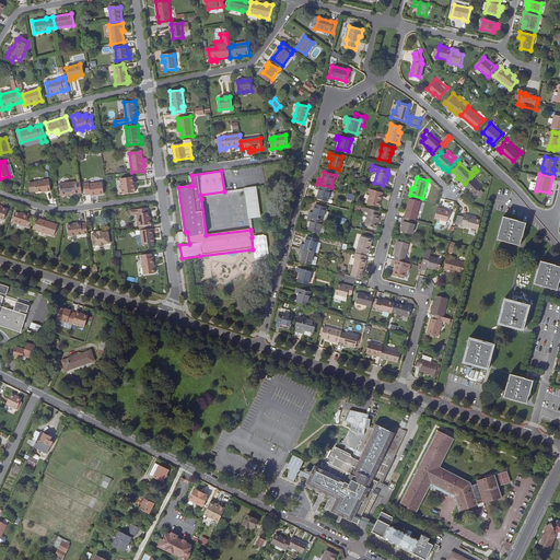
[(481,189),(470,177),(465,184),(464,185),(475,196),(481,189)]
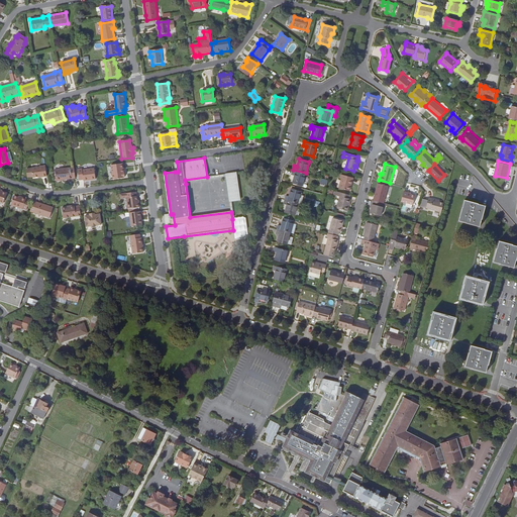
[(31,176),(31,177),(40,176),(41,177),(45,176),(44,165),(38,166),(38,167),(25,168),(26,176),(31,176)]
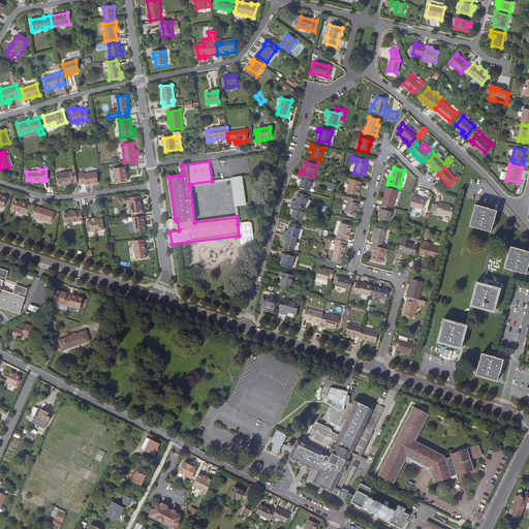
[(114,169),(115,184),(128,182),(127,178),(126,178),(125,168),(114,169)]
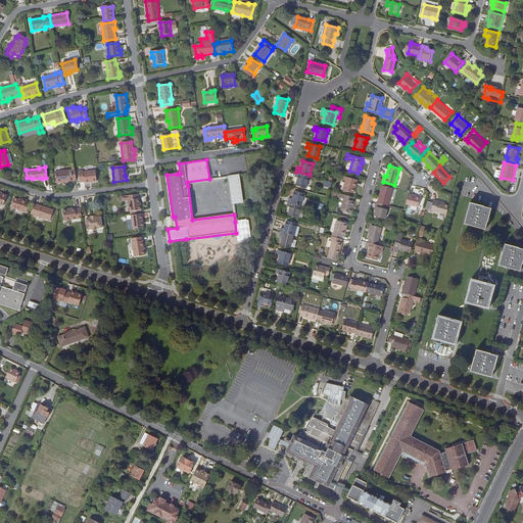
[(54,171),(55,182),(70,181),(70,180),(76,180),(75,169),(69,170),(54,171)]
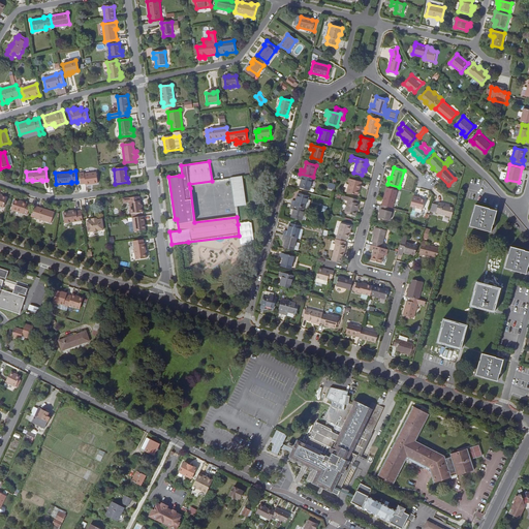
[(85,185),(96,183),(95,173),(83,174),(83,173),(79,174),(80,184),(85,184),(85,185)]
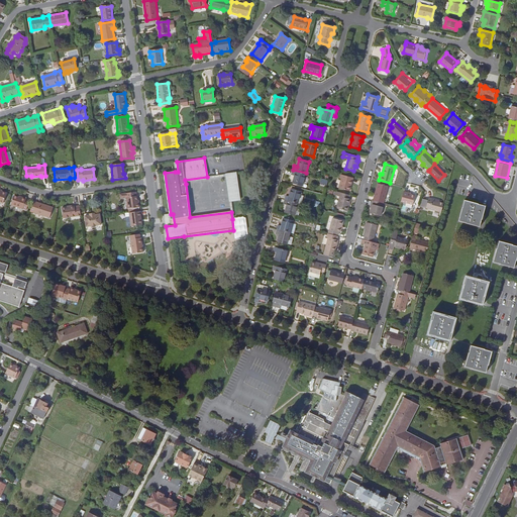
[(303,185),(306,173),(293,170),(292,174),(295,175),(293,182),(303,185)]
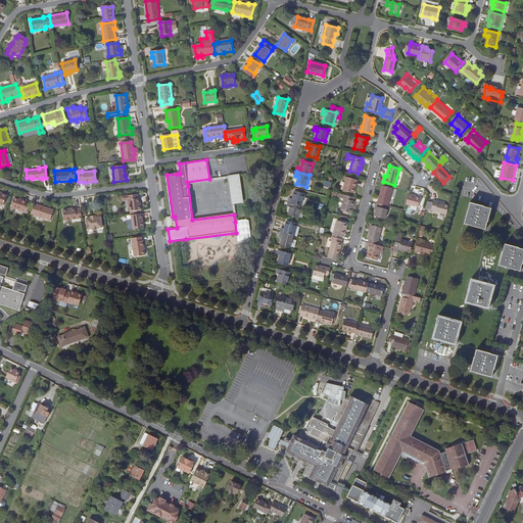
[(234,215),(235,222),(238,222),(235,204),(243,203),(239,176),(209,179),(187,182),(188,186),(229,180),(234,215)]
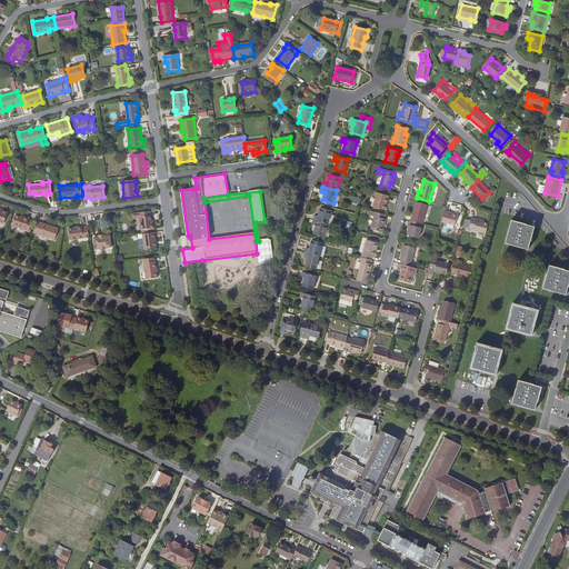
[(376,196),(373,206),(385,209),(387,201),(386,200),(387,195),(376,191),(375,196),(376,196)]
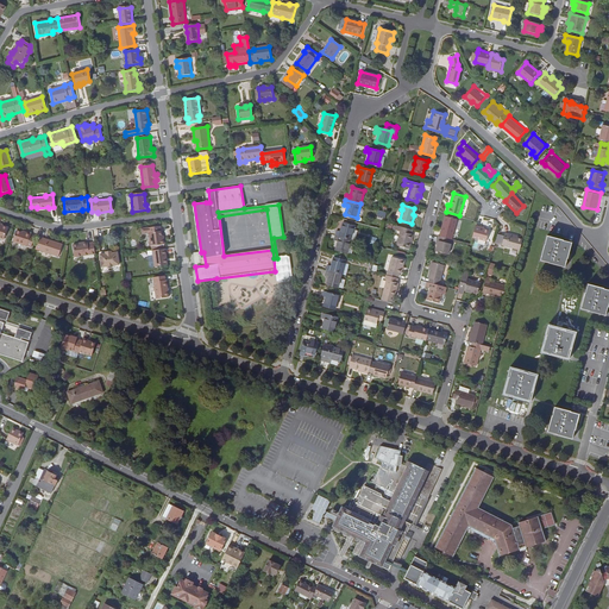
[(446,215),(440,236),(451,238),(453,239),(454,233),(458,219),(446,215)]
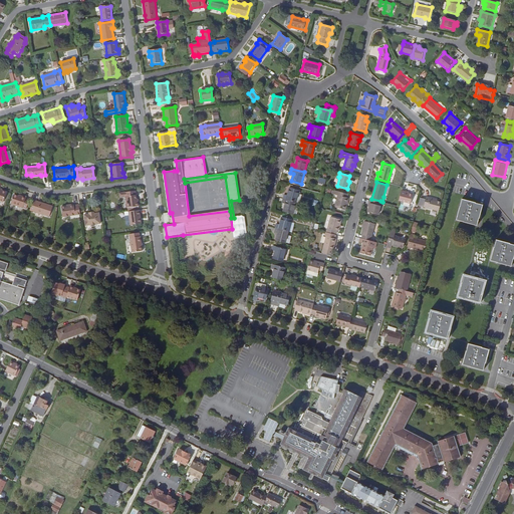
[(299,190),(289,188),(287,195),(284,194),(283,198),(296,202),(298,197),(299,191),(299,190)]
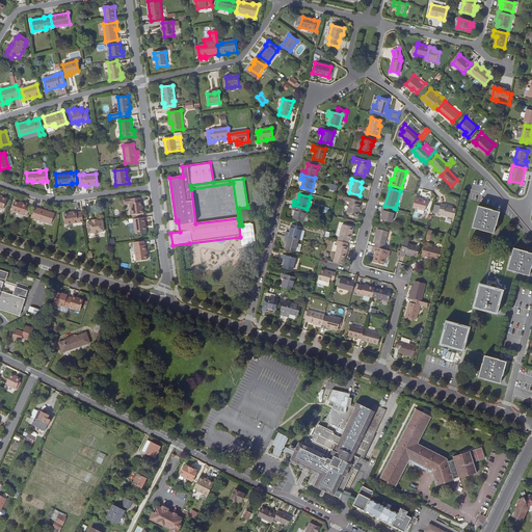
[(360,200),(345,195),(344,200),(350,201),(346,213),(357,216),(361,204),(358,204),(360,200)]
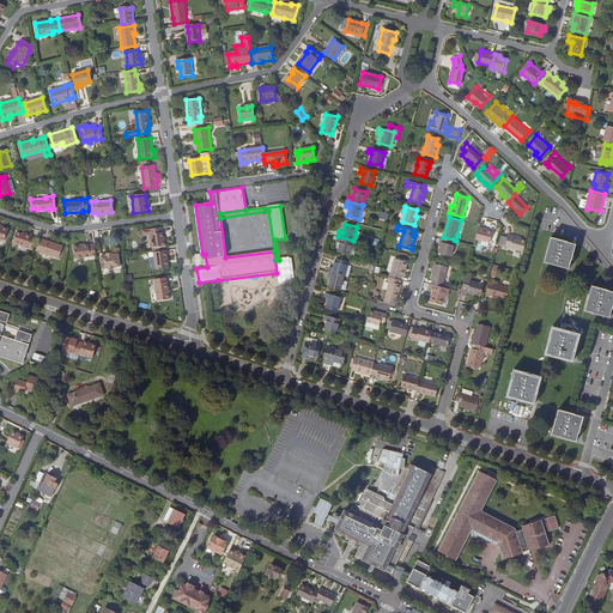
[(484,226),(479,225),(475,238),(490,242),(493,232),(484,229),(484,226)]
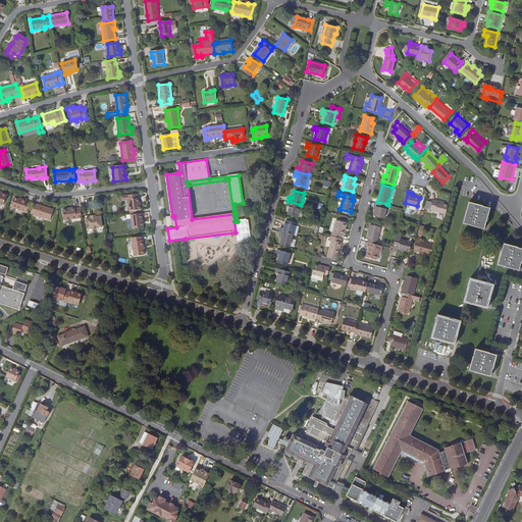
[(127,200),(128,212),(141,211),(140,206),(139,206),(138,199),(138,195),(121,197),(121,201),(127,200)]
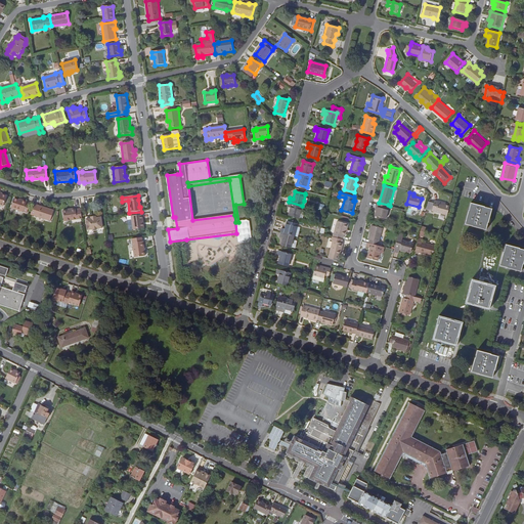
[(26,200),(22,199),(22,200),(18,199),(13,198),(10,207),(26,211),(30,203),(26,201),(26,200)]
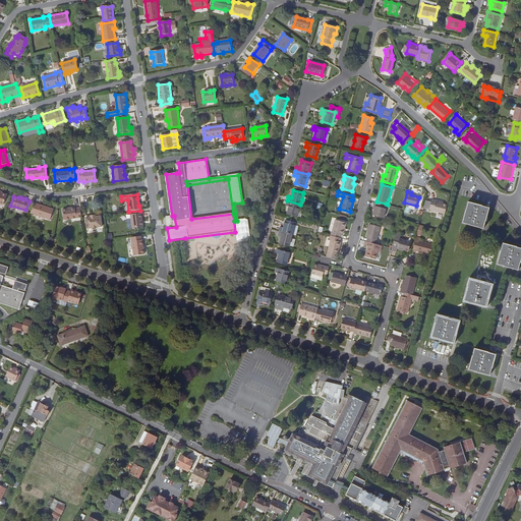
[(445,214),(448,205),(436,201),(437,199),(432,198),(430,203),(426,201),(424,209),(429,210),(445,214)]
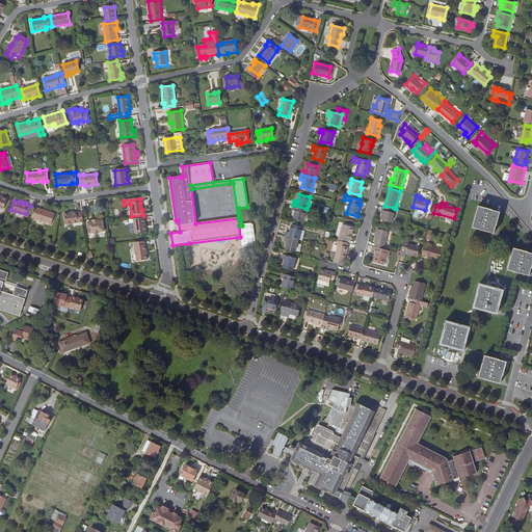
[(303,220),(307,209),(293,205),(292,209),(295,210),(293,217),(303,220)]
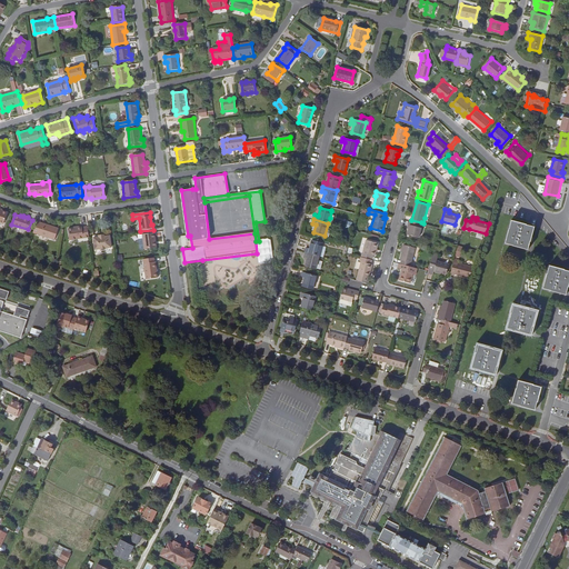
[(58,227),(37,220),(33,231),(55,238),(58,227)]
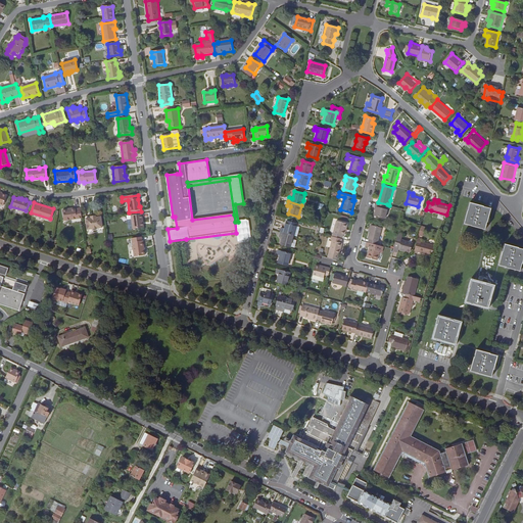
[(378,202),(377,202),(376,205),(378,205),(375,216),(385,218),(388,208),(386,208),(387,204),(378,202)]
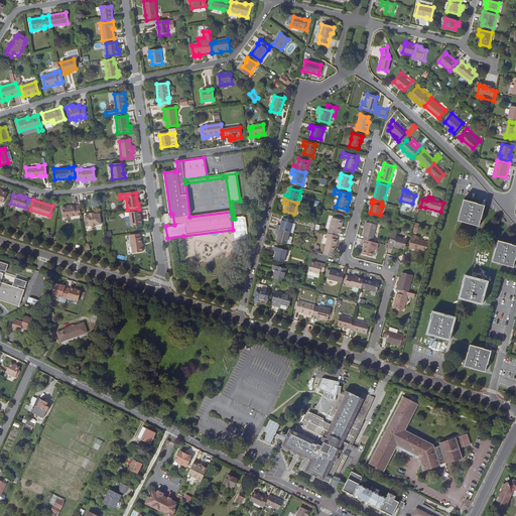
[(484,207),(464,201),(458,223),(478,228),(484,207)]
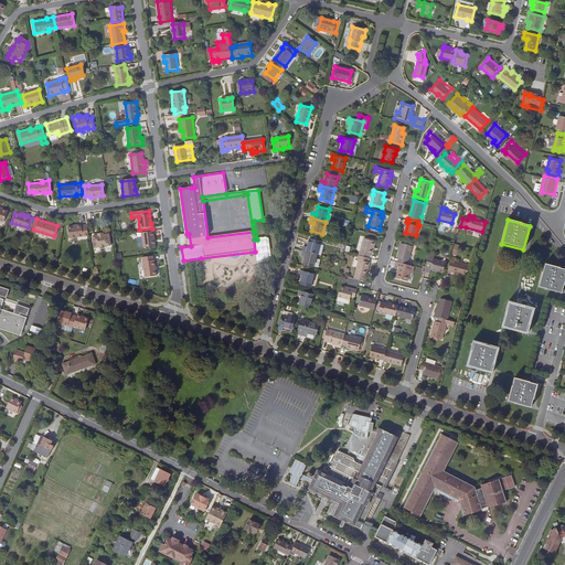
[(67,236),(87,234),(86,223),(80,224),(80,223),(75,224),(75,225),(66,226),(67,236)]
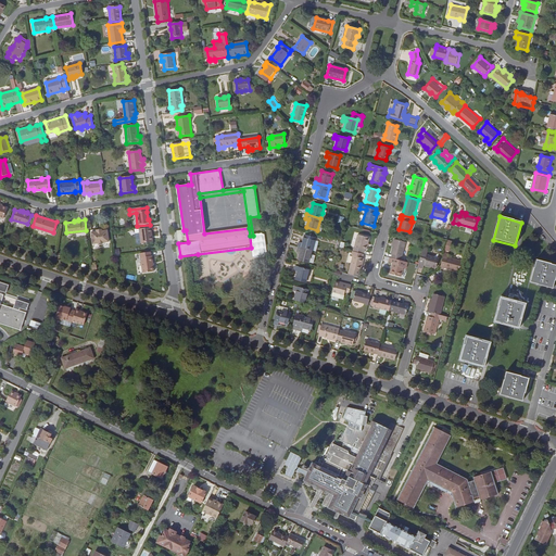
[(154,242),(152,228),(140,229),(142,244),(154,242)]
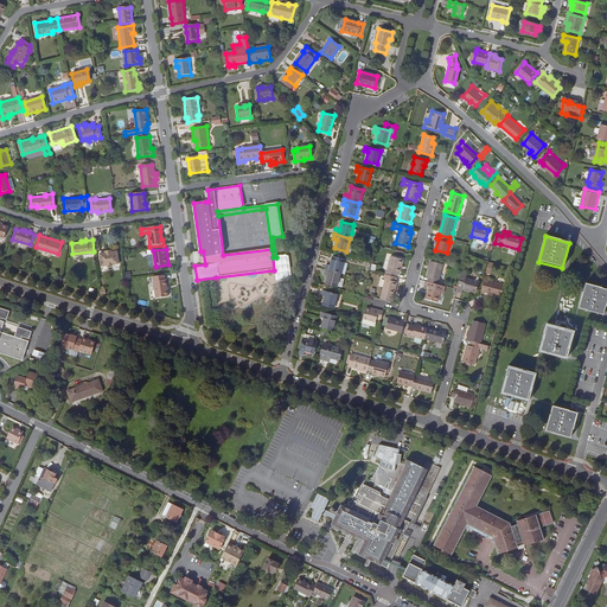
[(117,250),(112,251),(106,253),(100,254),(102,266),(108,266),(109,267),(112,267),(114,264),(120,263),(117,250)]
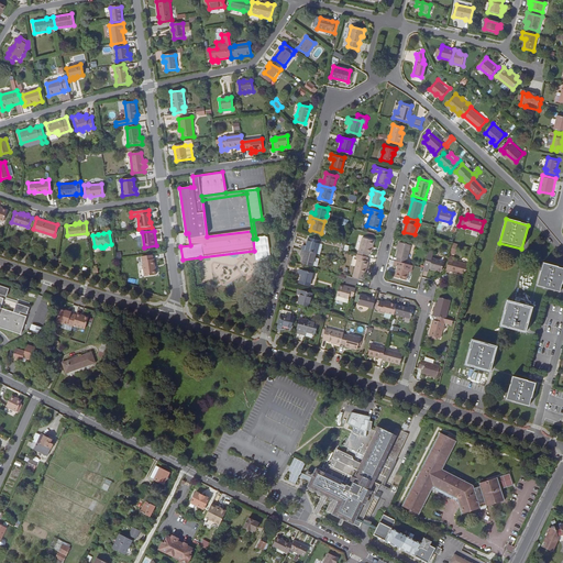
[(374,240),(363,236),(360,250),(371,253),(374,240)]
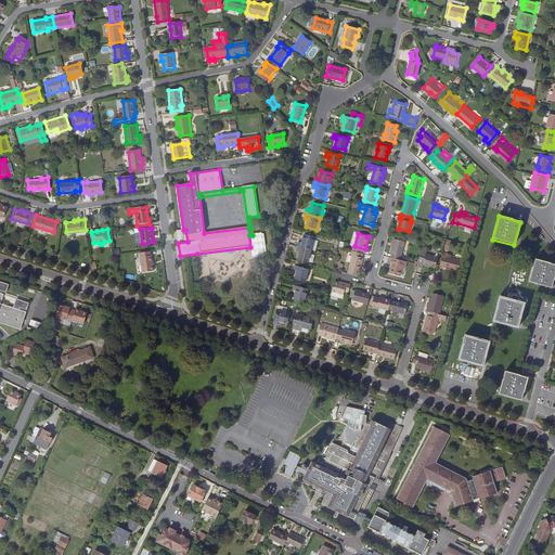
[(315,237),(304,234),(302,242),(298,241),(298,245),(312,248),(315,237)]
